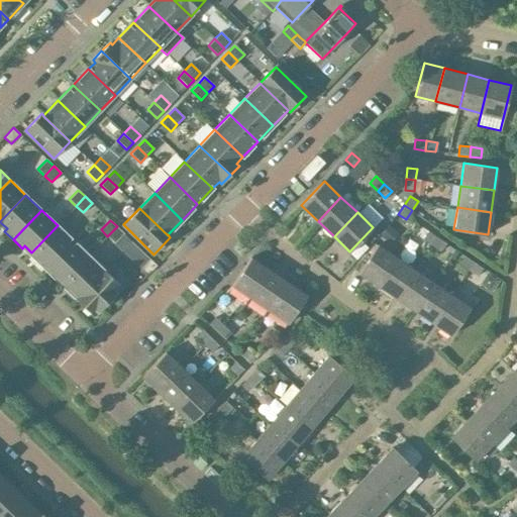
[(44,270),(73,240),(58,225),(31,252),(38,259),(36,262),(44,270)]
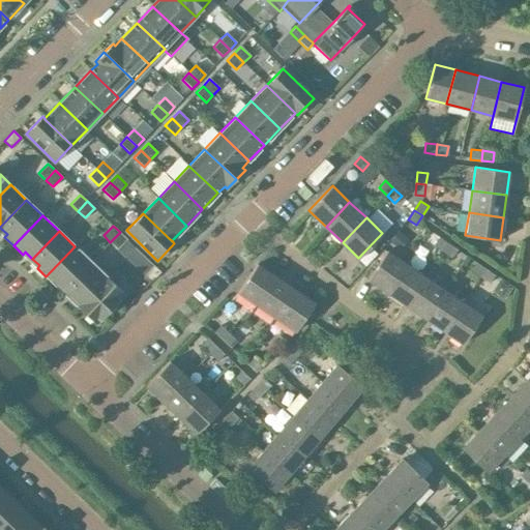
[(126,239),(120,232),(110,242),(117,249),(126,239)]
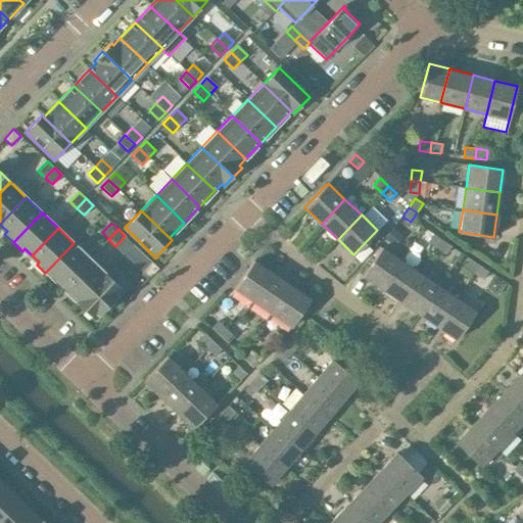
[(427,241),(436,248),(441,240),(432,234),(427,241)]
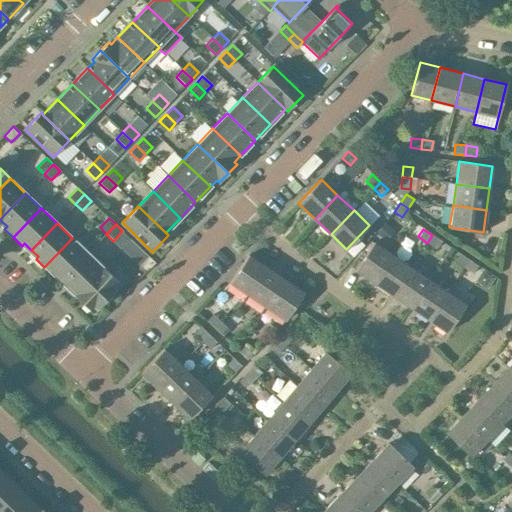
[(441,241),(432,235),(427,243),(436,249),(441,241)]
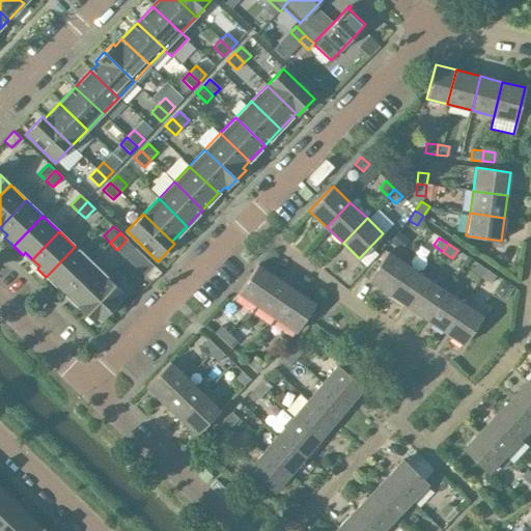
[(64,290),(91,262),(75,247),(46,277),(55,286),(57,283),(64,290)]
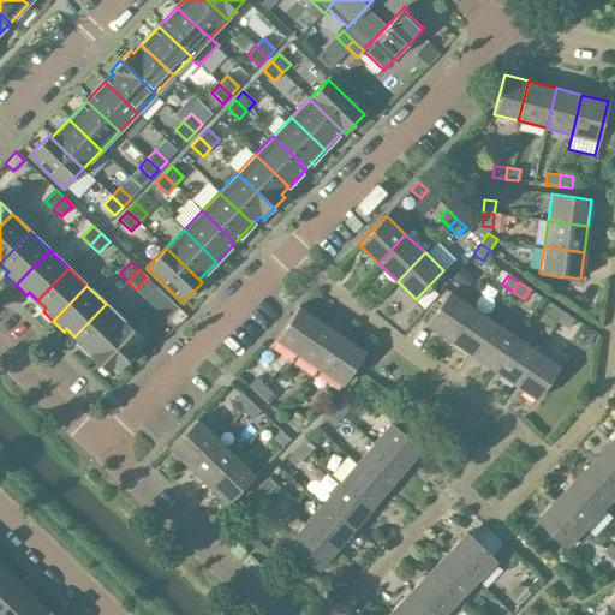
[(449,340),(472,308),(448,292),(427,324),(449,340)]
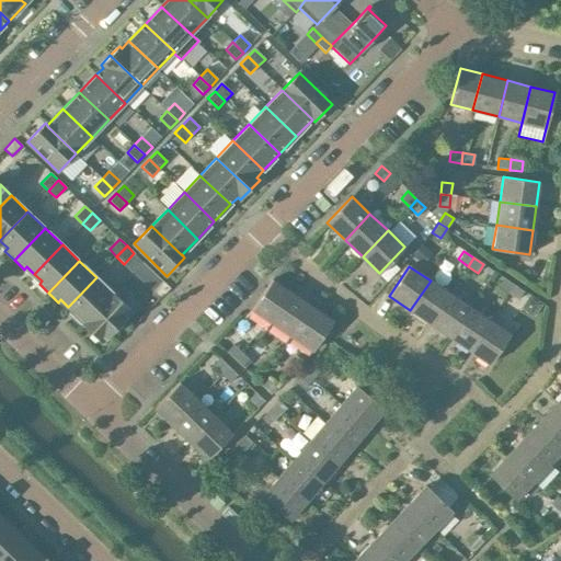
[(82,325),(113,294),(96,277),(68,307),(76,313),(73,317),(82,325)]
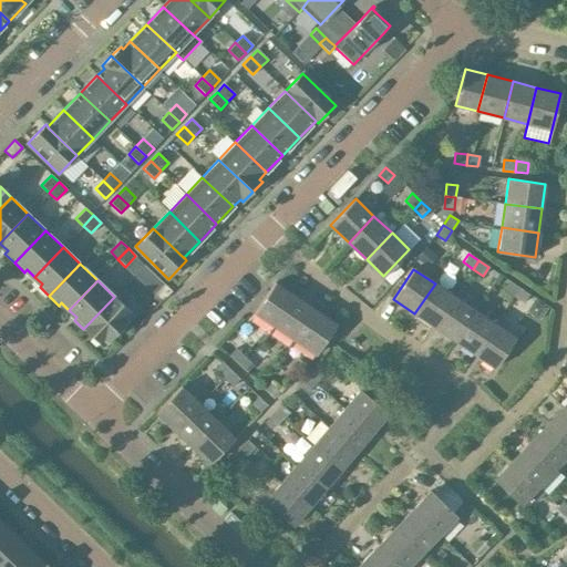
[(514,296),(519,288),(509,281),(504,289),(514,296)]
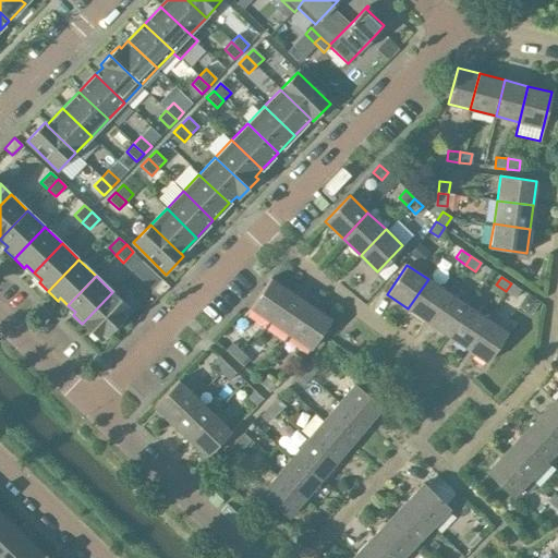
[(269,322),(290,291),(270,278),(250,308),(269,322)]
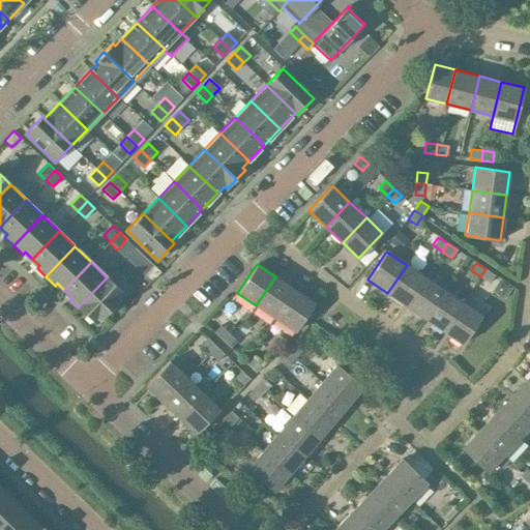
[(144,274),(151,282),(160,272),(153,265),(144,274)]
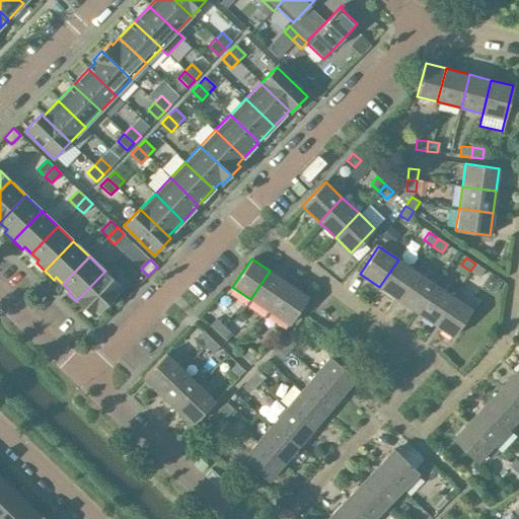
[(397,299),(416,272),(398,260),(379,287),(397,299)]
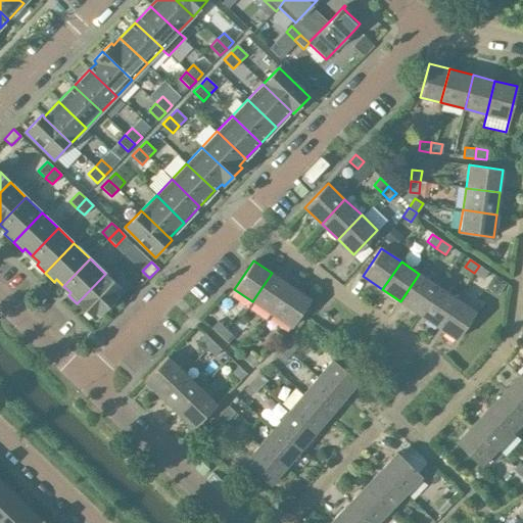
[(488,272),(479,266),(474,273),(483,279),(488,272)]
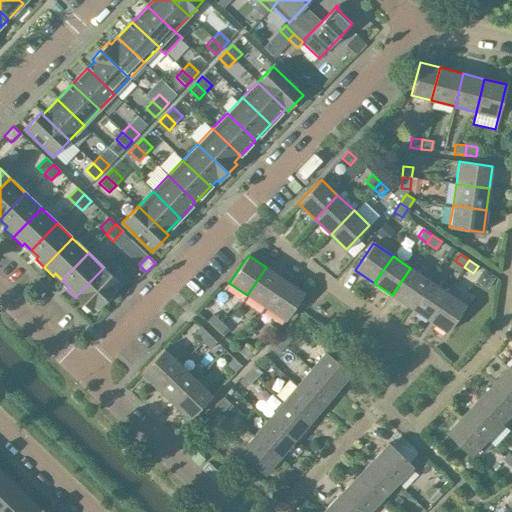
[(266,308),(285,280),(266,267),(247,295),(266,308)]
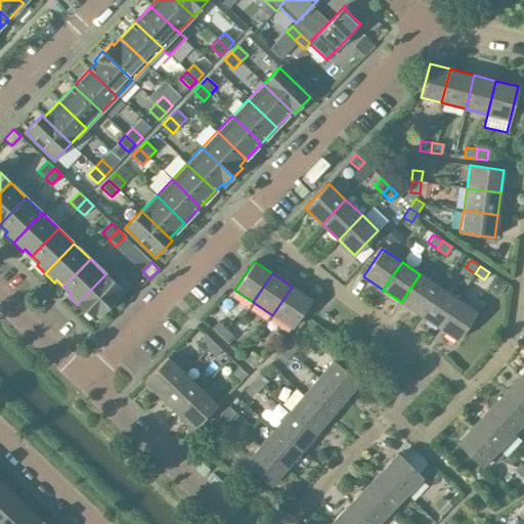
[(123,291),(105,274),(77,304),(94,320),(98,315),(99,315),(117,297),(123,291)]
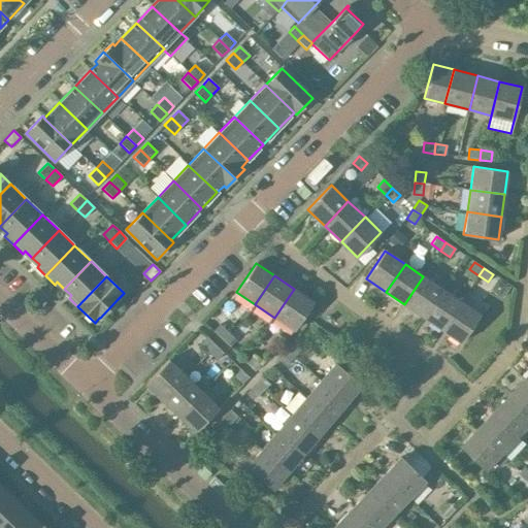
[(423,317),(441,289),(423,276),(404,304),(423,317)]
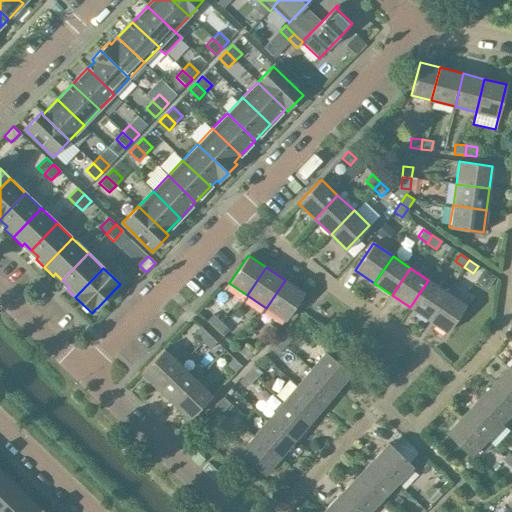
[(285,320),(304,292),(285,280),(266,308),(285,320)]
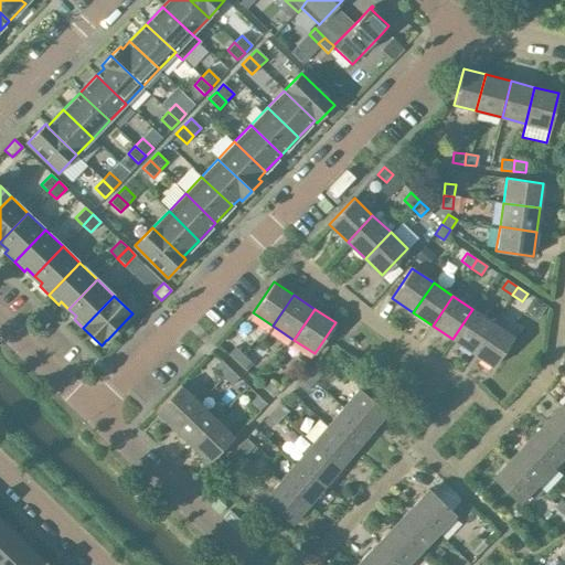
[(472,353),(493,323),(472,309),(452,339),(472,353)]
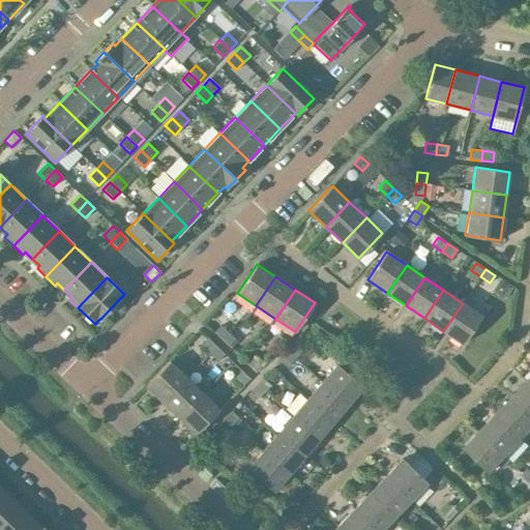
[(481,316),(463,303),(443,331),(463,344),(481,316)]
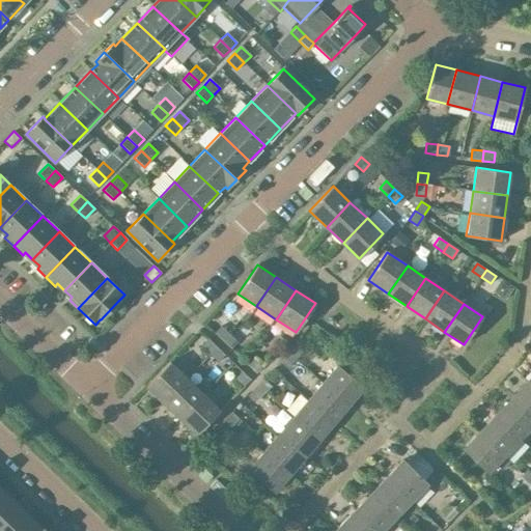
[(222,341),(229,334),(221,327),(214,333),(222,341)]
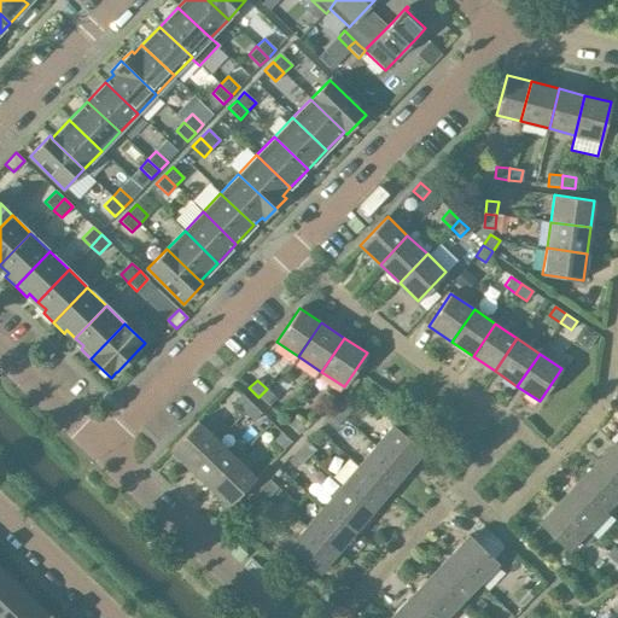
[(277,398),(267,389),(258,397),(268,406),(277,398)]
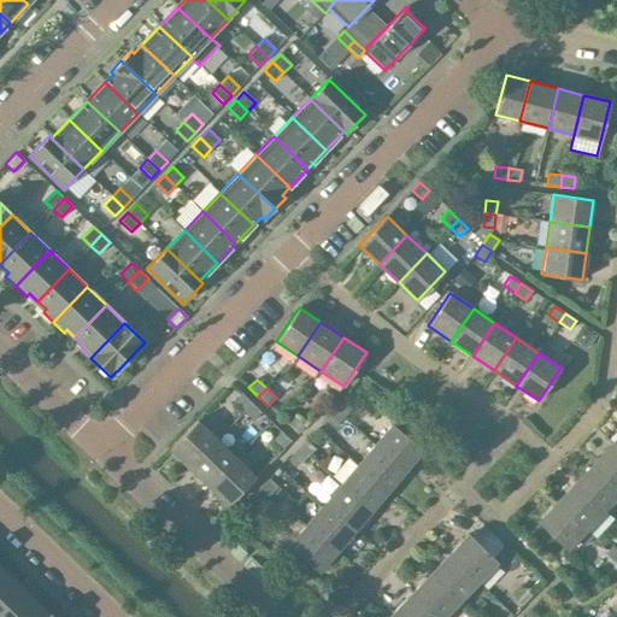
[(244,411),(252,403),(242,394),(234,403),(244,411)]
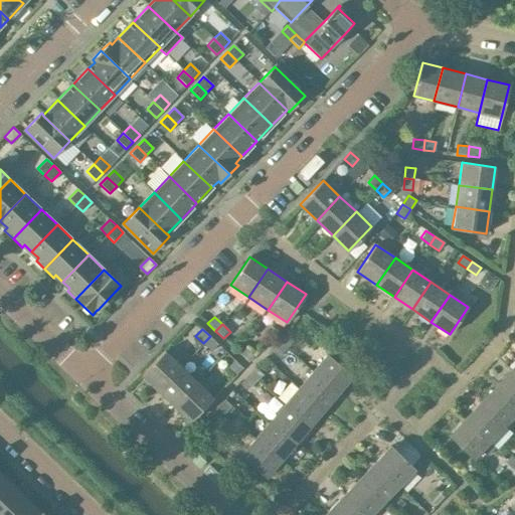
[(217,344),(210,336),(203,343),(211,351),(217,344)]
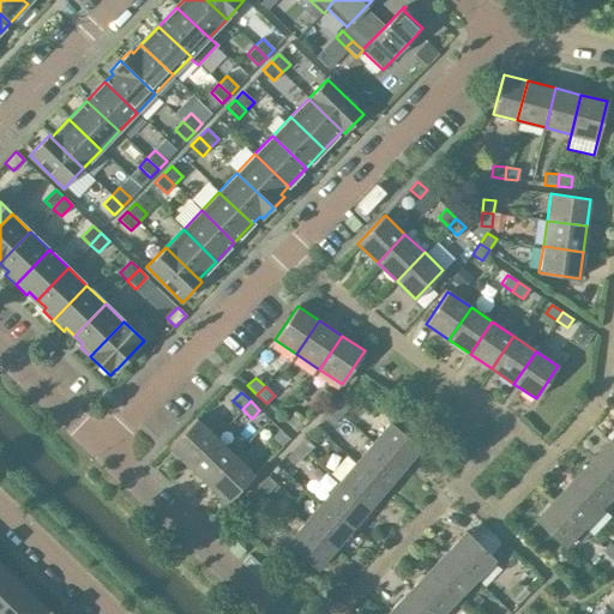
[(349,408),(342,401),(332,409),(341,417),(349,408)]
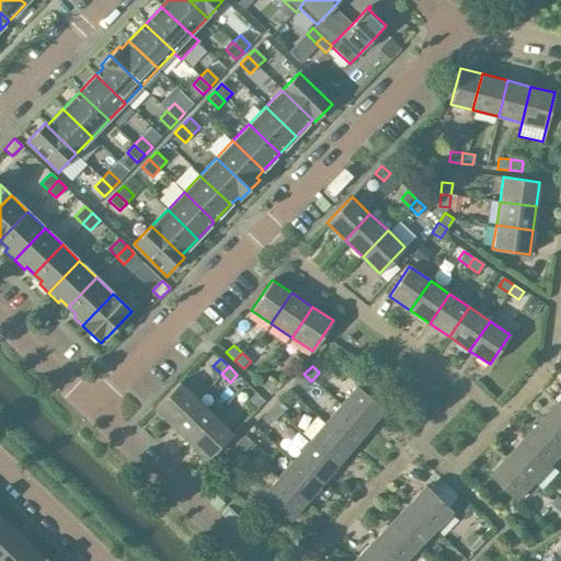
[(311,381),(304,374),(295,382),(302,390),(311,381)]
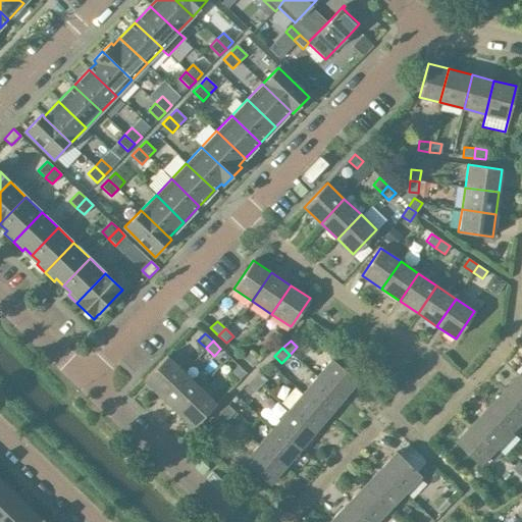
[(251,353),(244,360),(252,368),(259,361),(251,353)]
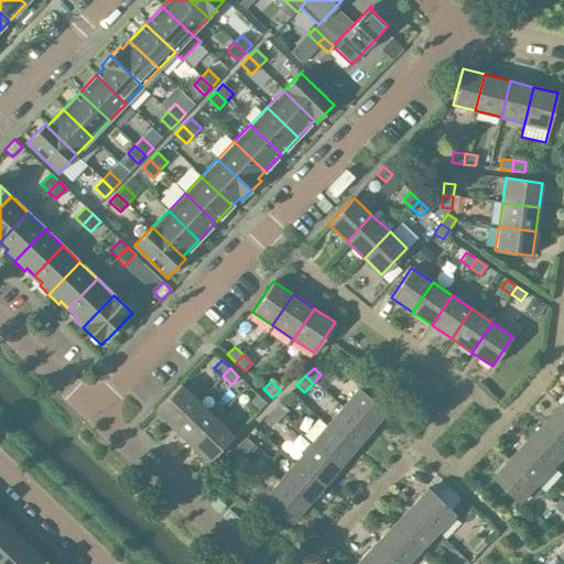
[(173,429),(198,403),(179,384),(154,410),(173,429)]
